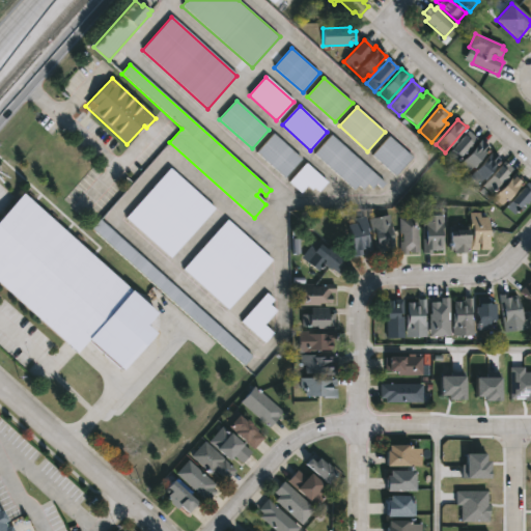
[(477,139),(455,165),(446,157),(468,131),(477,139)]
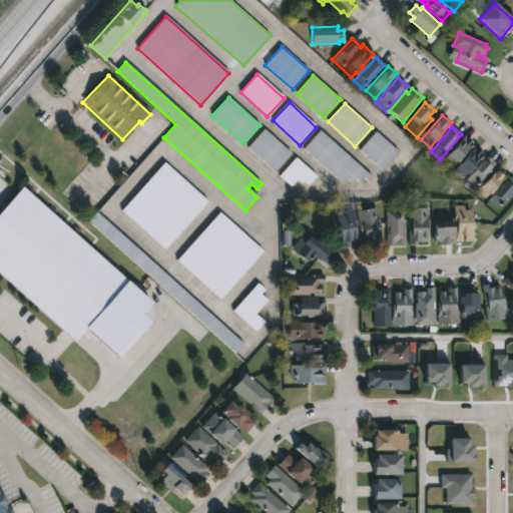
[(292,153),(275,172),(247,148),(265,129),(292,153)]
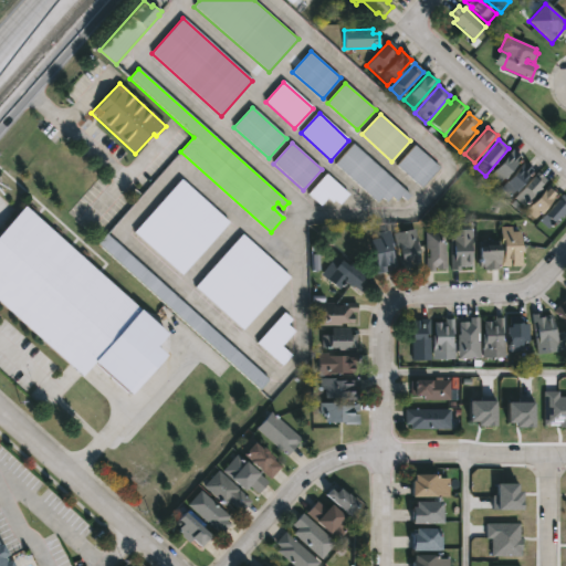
[(354,144),(410,197),(406,201),(401,197),(396,201),(391,197),(386,202),(381,198),(377,203),(336,164),(354,144)]
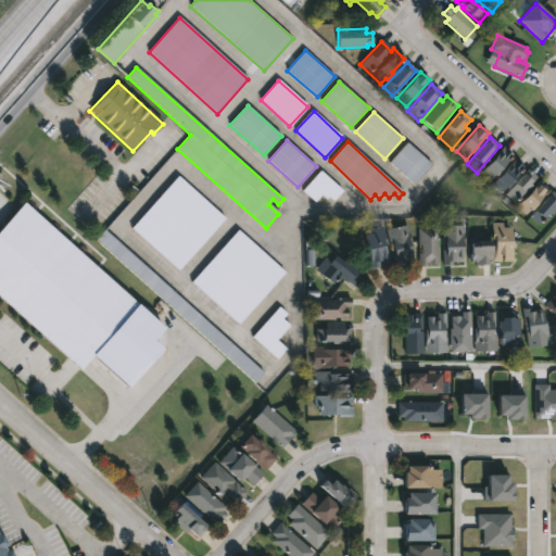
[(432,165),(415,185),(390,163),(407,143),(432,165)]
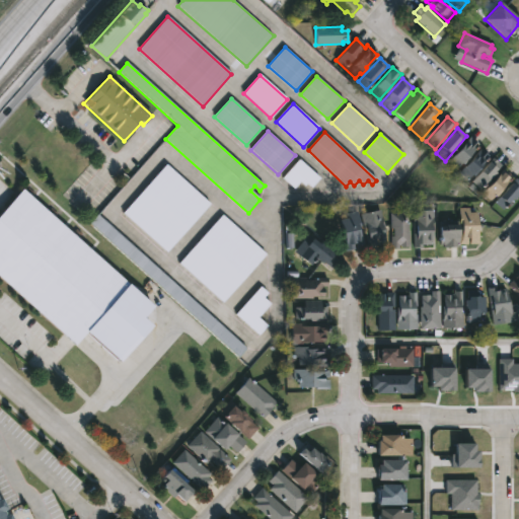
[(479,145),(458,169),(449,161),(470,137),(479,145)]
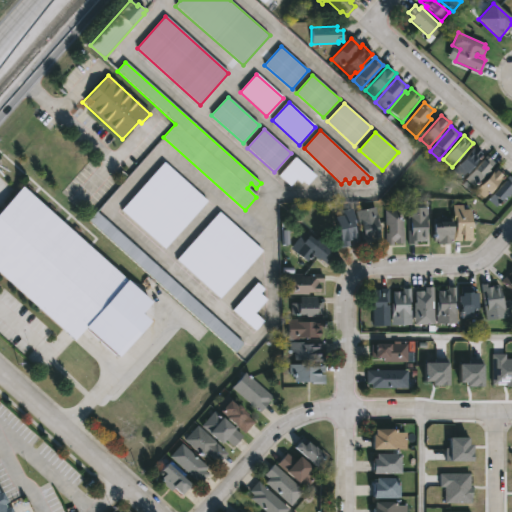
[(482,154),(461,178),(453,171),(474,147),(482,154)]
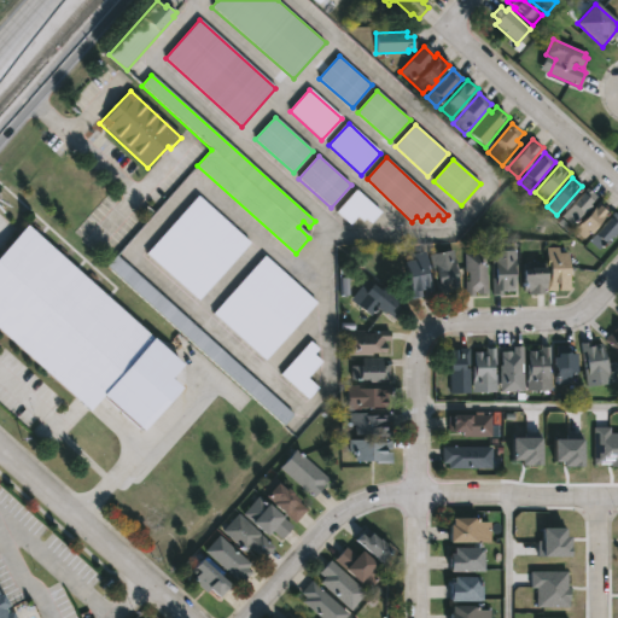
[(598,198),(573,227),(563,217),(587,188),(598,198)]
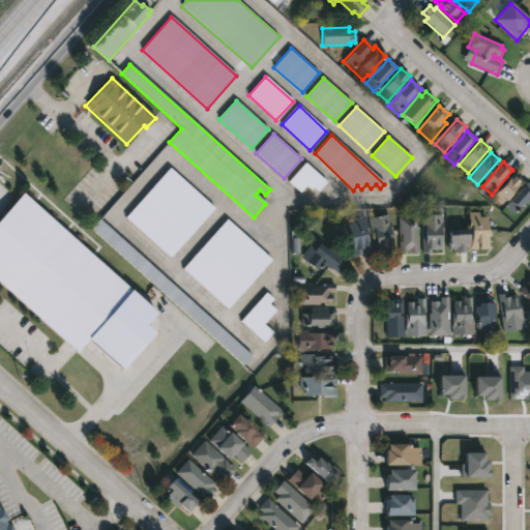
[(327,181),(318,192),(314,187),(312,189),(306,185),(301,193),(289,182),(305,163),(327,181)]
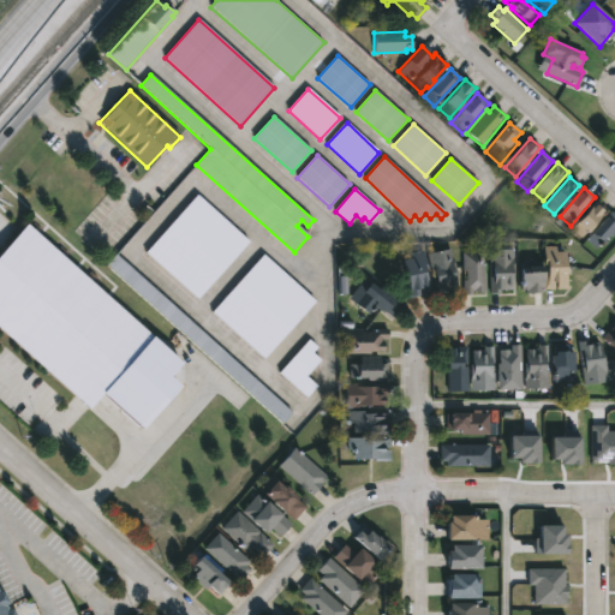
[(249,242),(197,299),(145,254),(197,196),(249,242)]
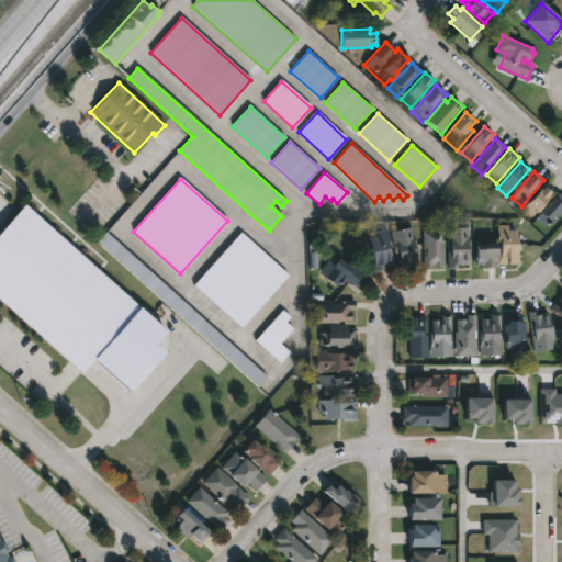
[(554,191),(530,218),(521,210),(546,182),(554,191)]
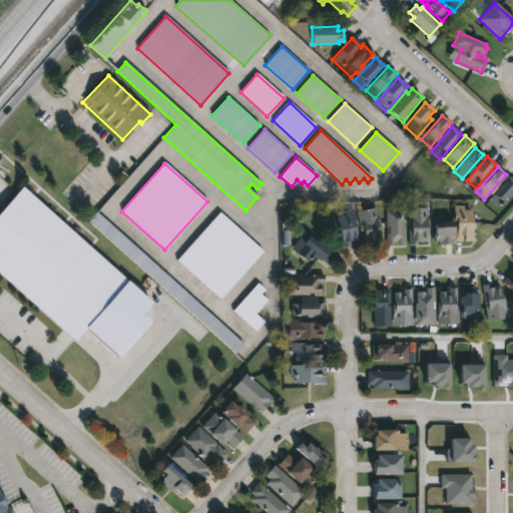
[(512,178),(512,190),(497,209),(489,201),(510,176),(512,178)]
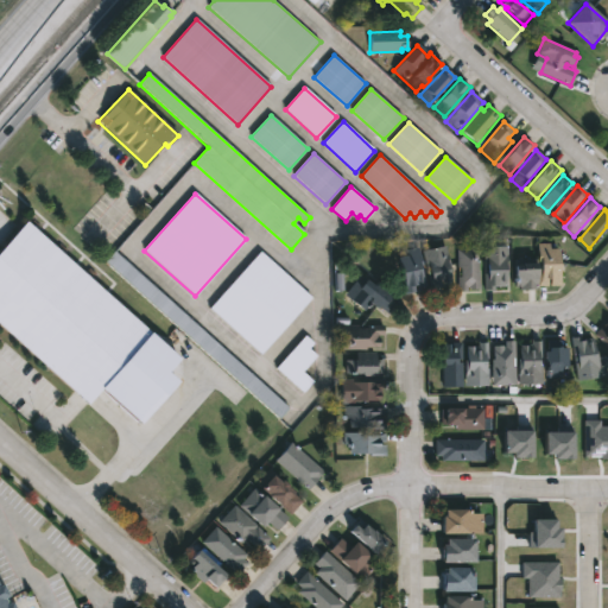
[(150,335),(88,404),(12,336),(11,337),(0,328),(0,249),(25,222),(150,335)]
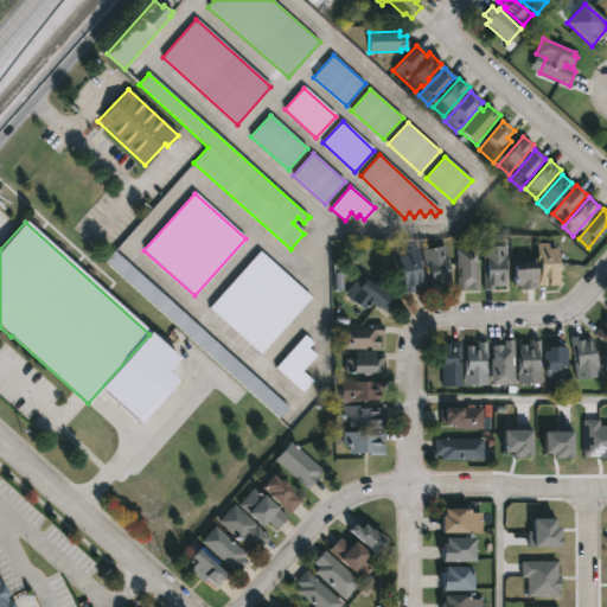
[(548,243),(549,250),(557,250),(557,270),(560,270),(561,286),(537,287),(536,244),(548,243)]
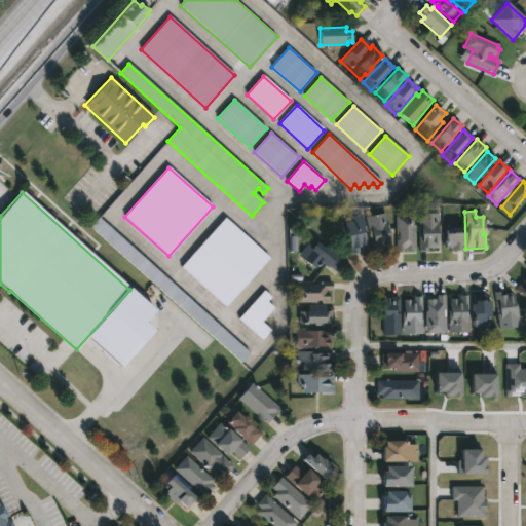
[(393,250),(373,254),(365,218),(385,214),(393,250)]
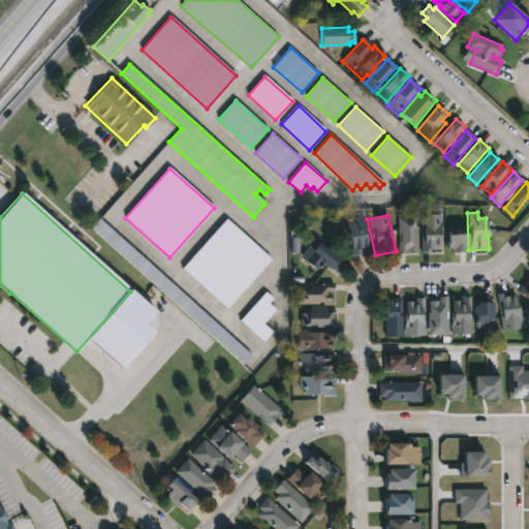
[(441,215),(441,252),(422,252),(421,215),(441,215)]
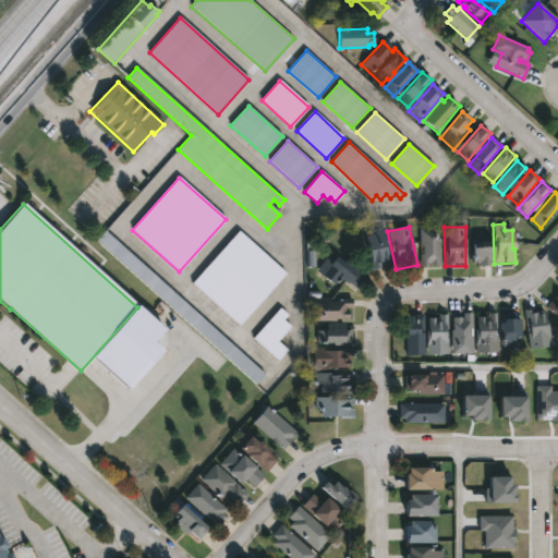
[(391,265),(373,269),(365,238),(374,235),(373,230),(384,228),(391,265)]
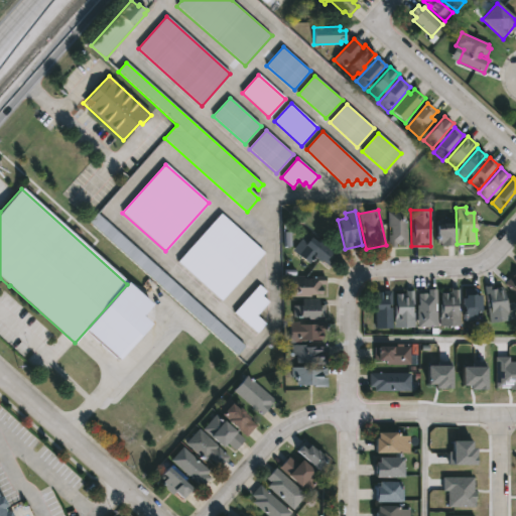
[(405,213),(406,247),(389,248),(388,236),(390,236),(390,228),(388,229),(387,214),(405,213)]
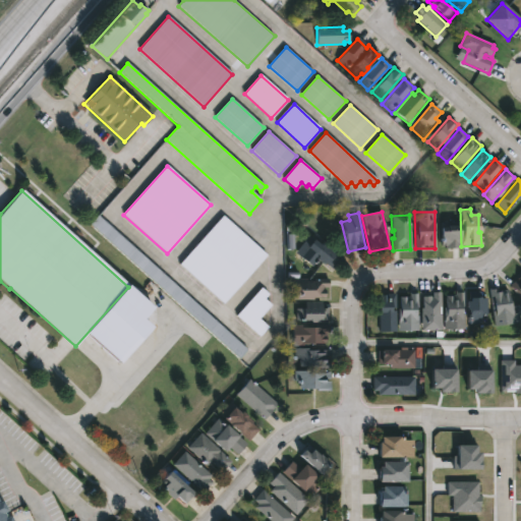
[(246,349),(238,358),(90,225),(98,216),(246,349)]
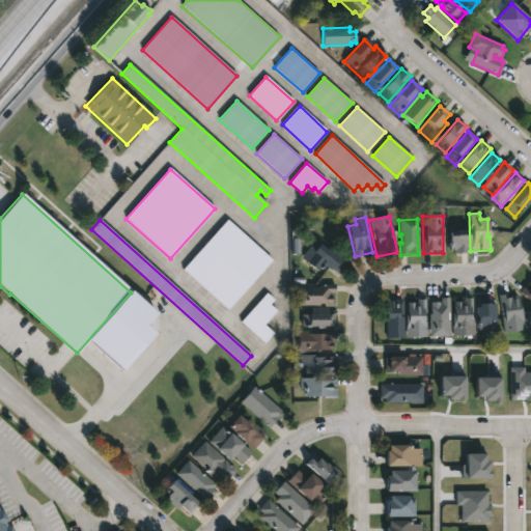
[(271,260),(228,309),(184,270),(227,221),(271,260)]
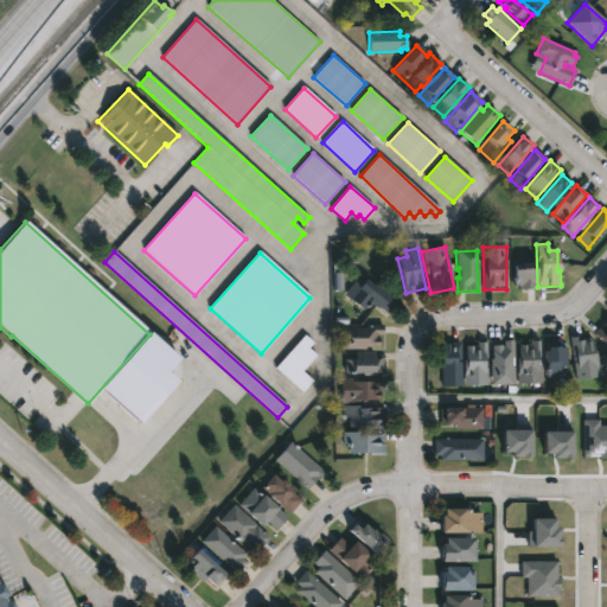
[(535,260),(536,289),(518,291),(518,288),(515,288),(513,260),(535,260)]
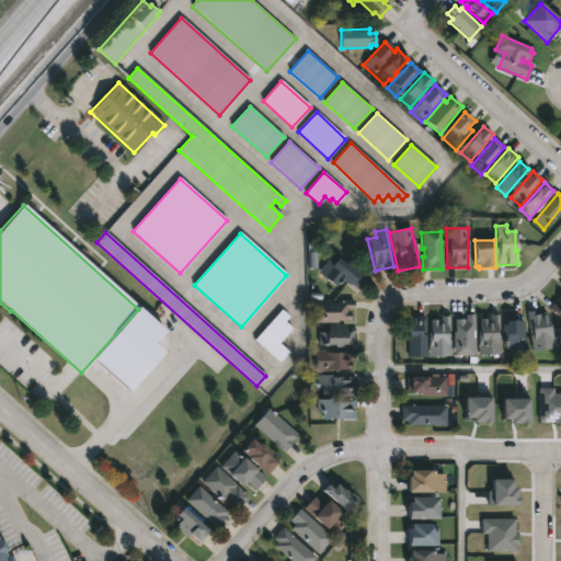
[(336,259),(345,265),(350,260),(363,271),(358,276),(366,283),(358,292),(348,284),(347,286),(340,279),(342,277),(330,267),(336,259)]
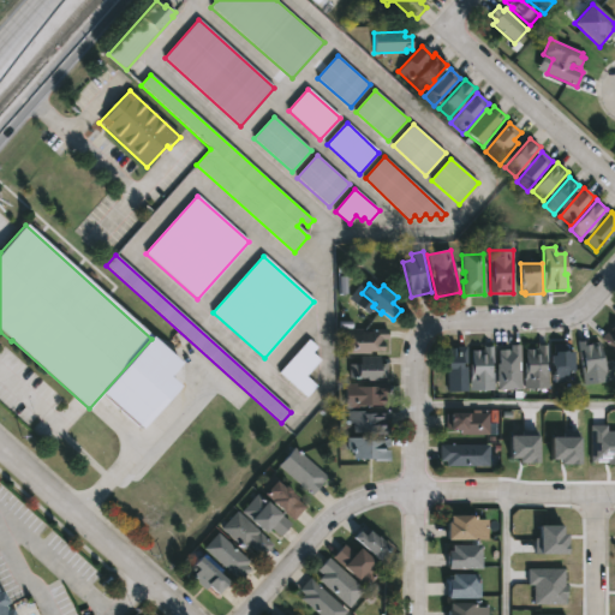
[(614,348),(603,339),(614,326),(614,348)]
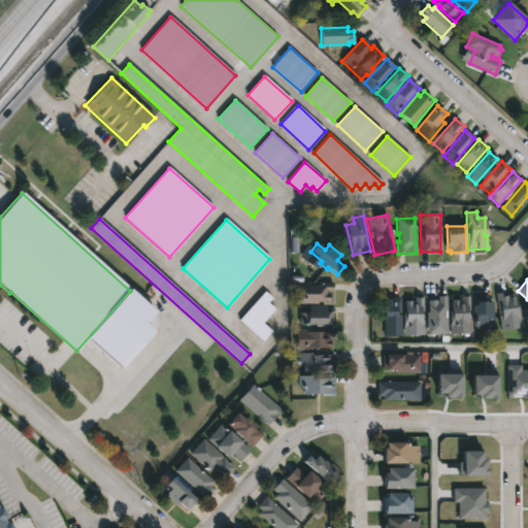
[(310,283),(310,286),(319,286),(319,284),(333,284),(333,292),(329,292),(329,302),(318,302),(318,305),(295,304),(295,283),(310,283)]
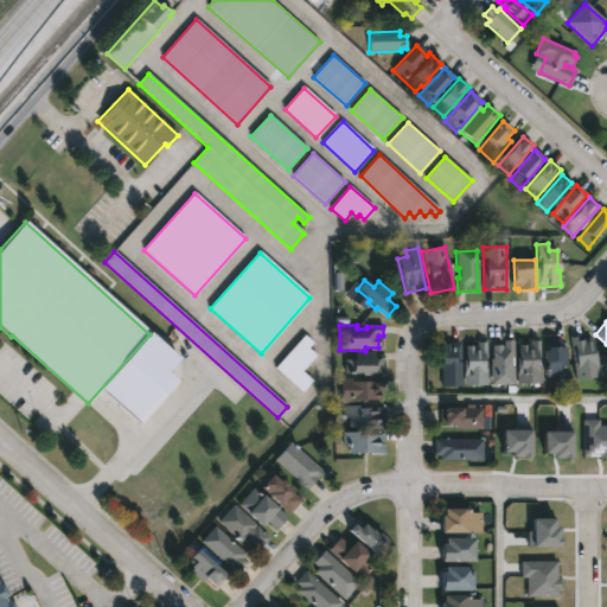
[(312,381),(302,393),(276,368),(305,336),(312,343),(307,349),(315,356),(301,371),(312,381)]
